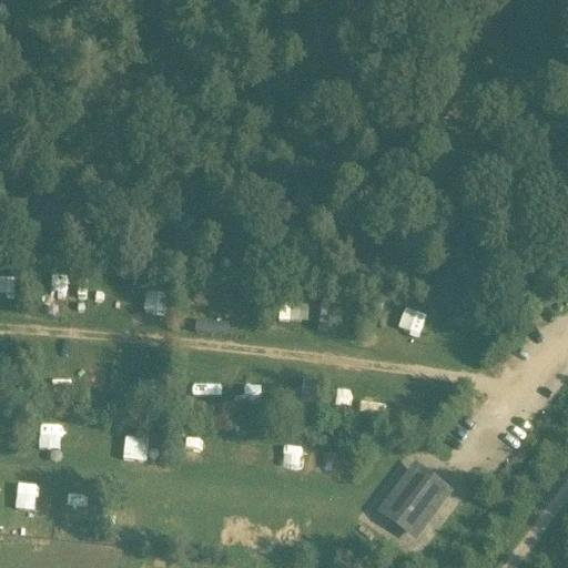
[(401,327),(423,331),(425,313),(403,310),(401,327)]
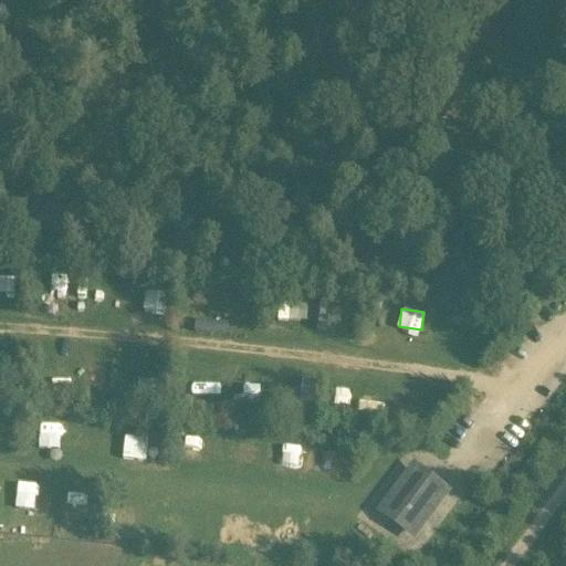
[(50,365),(49,387),(71,388),(72,366),(50,365)]
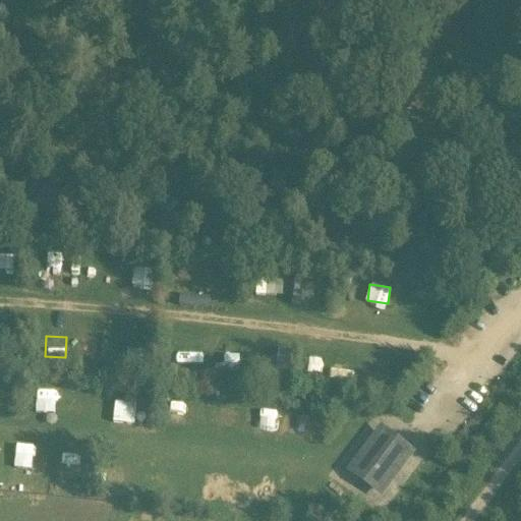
[(59,418),(60,388),(41,388),(40,418),(59,418)]
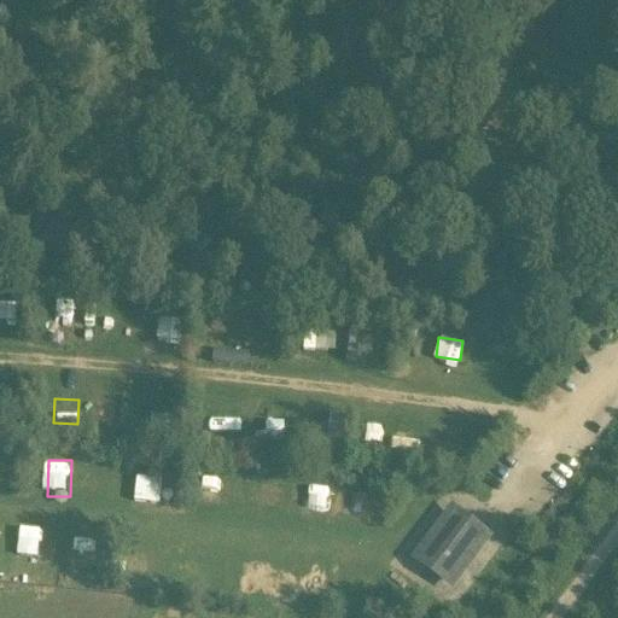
[(127,496),(147,501),(153,478),(132,473),(127,496)]
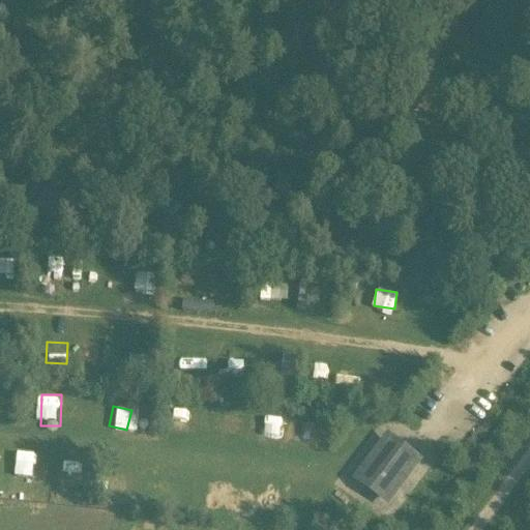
[(193,411),(190,424),(204,427),(206,413),(193,411)]
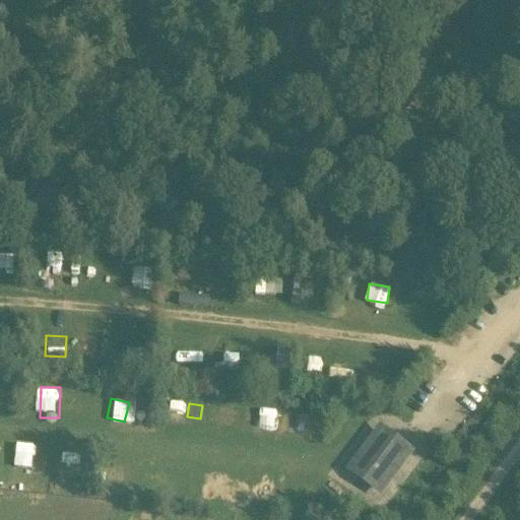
[(408,454),(380,434),(352,470),(380,492),(408,454)]
